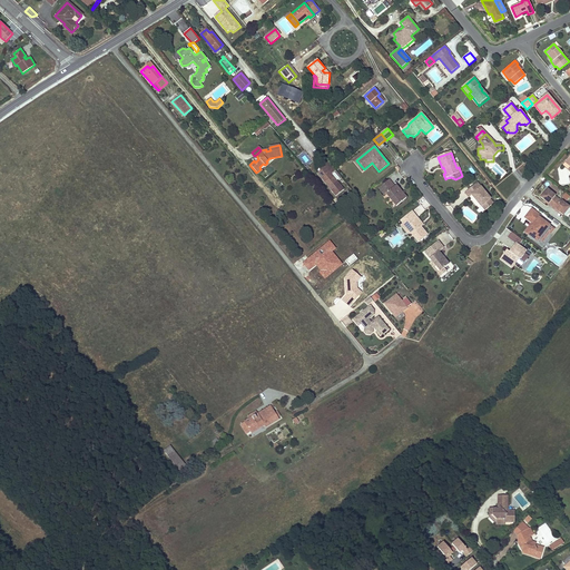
[(362,172),(364,169),(356,160),(354,161),(362,172)]
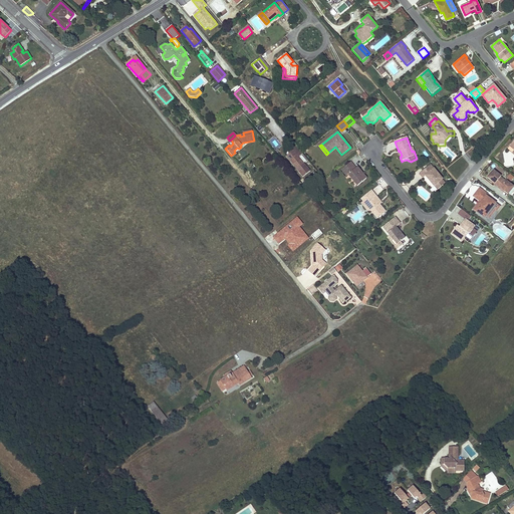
[(309,171),(298,157),(302,154),(295,146),(291,149),(293,151),(289,154),(286,156),(303,176),(309,171)]
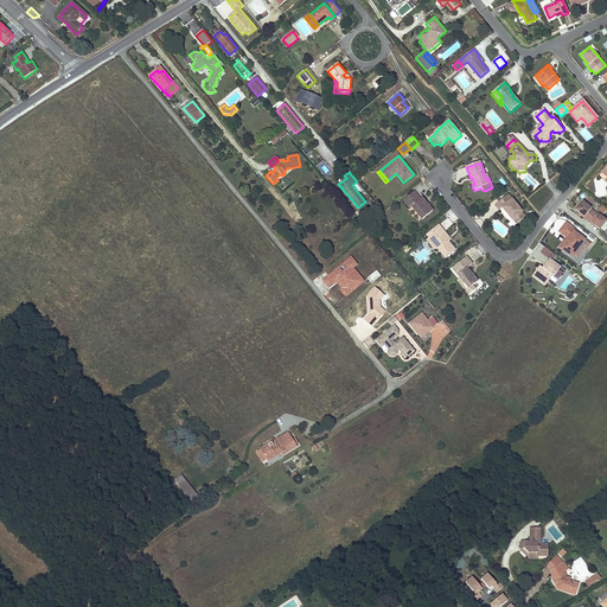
[(426,205),(427,204),(422,198),(420,199),(415,192),(404,202),(410,209),(411,208),(422,221),(433,212),(428,206),(428,208),(426,205)]
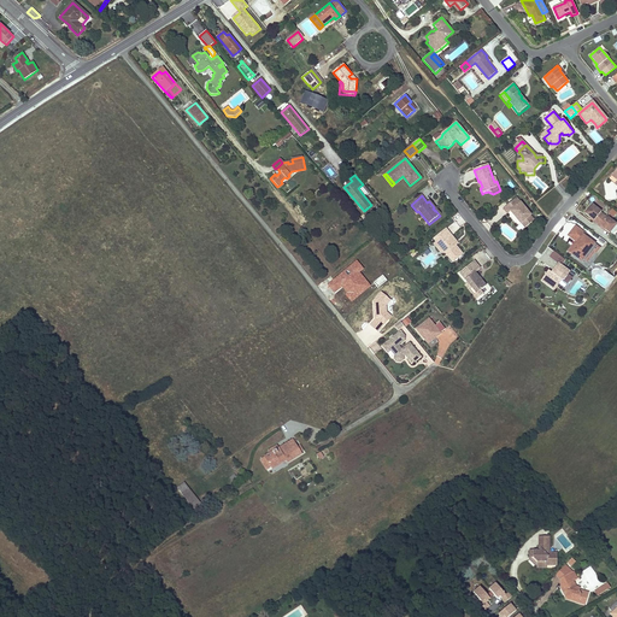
[(517,199),(511,205),(515,210),(511,213),(522,225),(523,225),(527,229),(535,222),(532,217),(533,217),(517,199)]
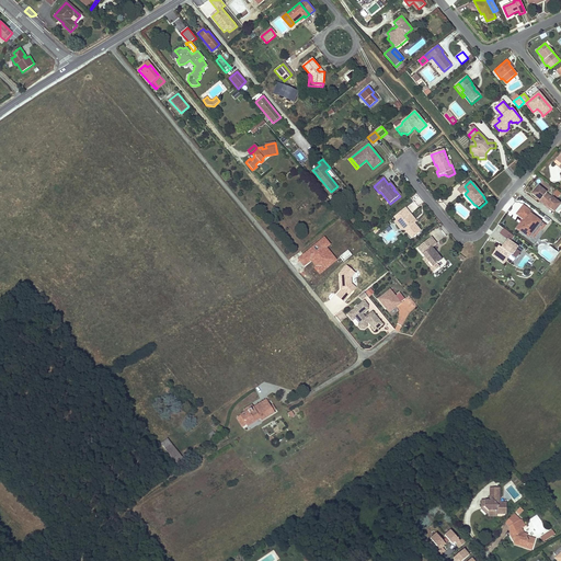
[(468,191),(465,186),(458,191),(462,195),(465,194),(468,191)]
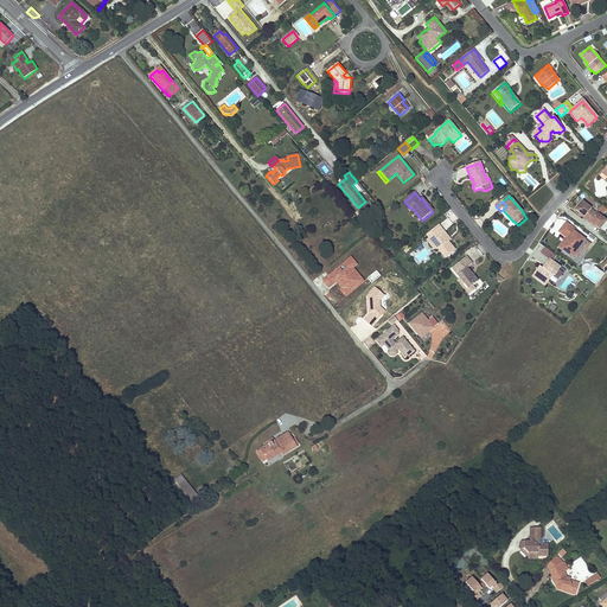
[(606,221),(598,213),(590,209),(590,208),(582,202),(575,210),(585,217),(585,216),(592,222),(590,222),(599,229),(606,221)]
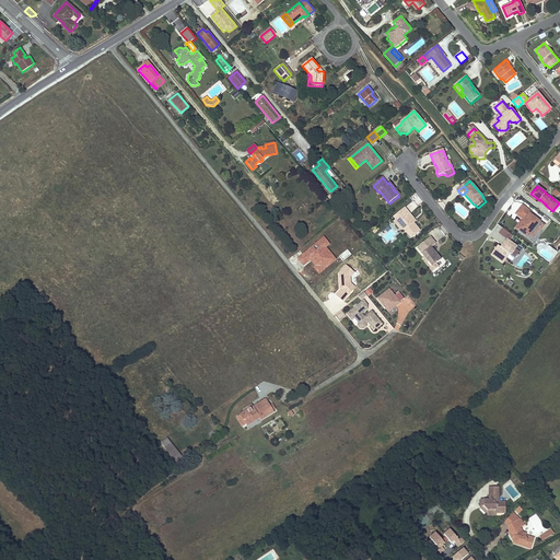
[(528,235),(531,236),(537,228),(536,226),(539,221),(529,213),(531,211),(522,205),(515,213),(524,220),(521,224),(520,223),(515,228),(522,233),(523,231),(528,235)]
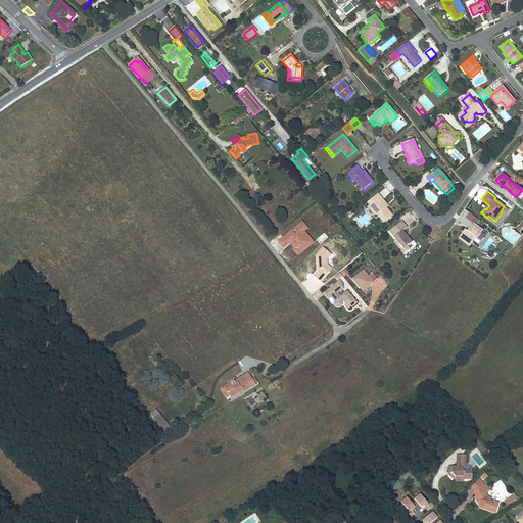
[(368,203),(370,206),(376,214),(374,216),(376,218),(378,217),(384,223),(394,214),(389,207),(387,205),(388,203),(384,199),(386,198),(381,192),(368,203)]
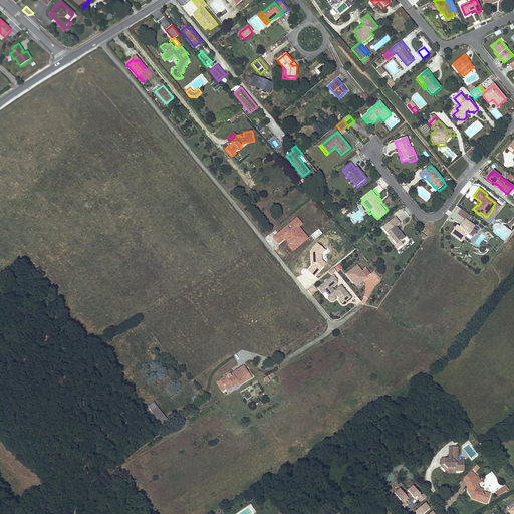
[(363,203),(361,205),(367,212),(369,210),(363,203)]
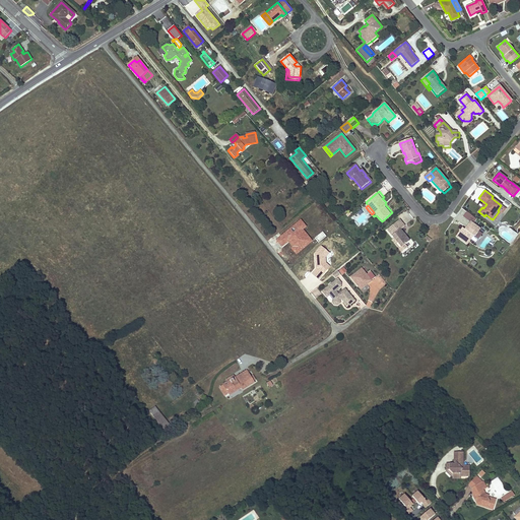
[(502,213),(505,208),(501,205),(498,210),(499,211),(493,219),(494,220),(501,212),(502,213)]
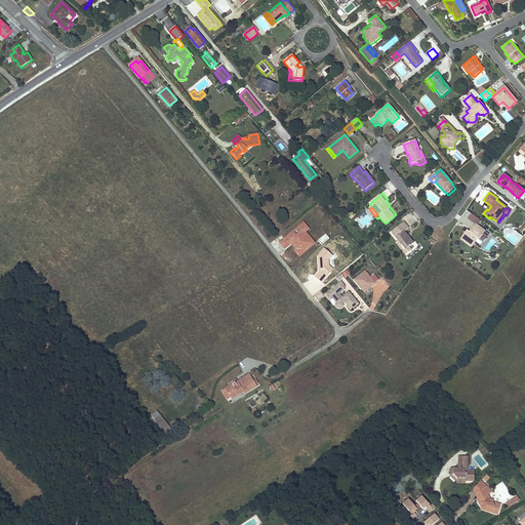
[(479,224),(474,220),(476,217),(471,213),(467,218),(475,225),(475,224),(477,226),(479,224)]
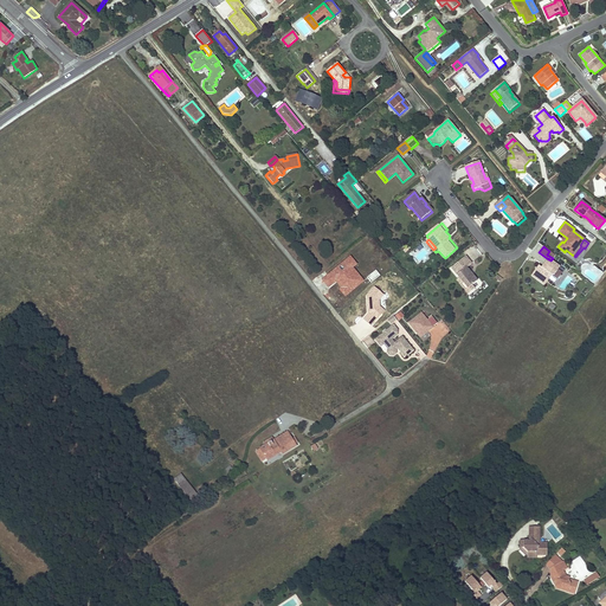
[(466,257),(451,270),(468,290),(466,291),(469,295),(476,289),(474,287),(478,282),(468,269),(472,264),(466,257)]
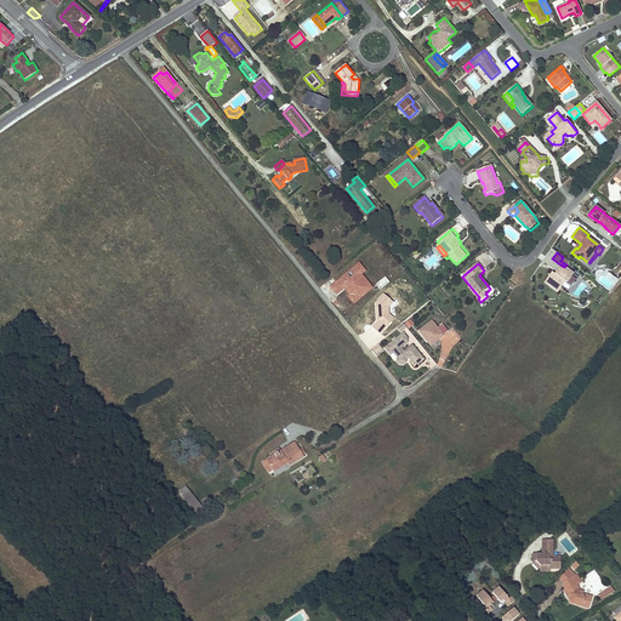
[(576,279),(570,275),(571,273),(564,267),(562,265),(562,266),(557,272),(557,273),(556,275),(552,272),(545,281),(558,291),(564,283),(565,281),(570,286),(576,279)]
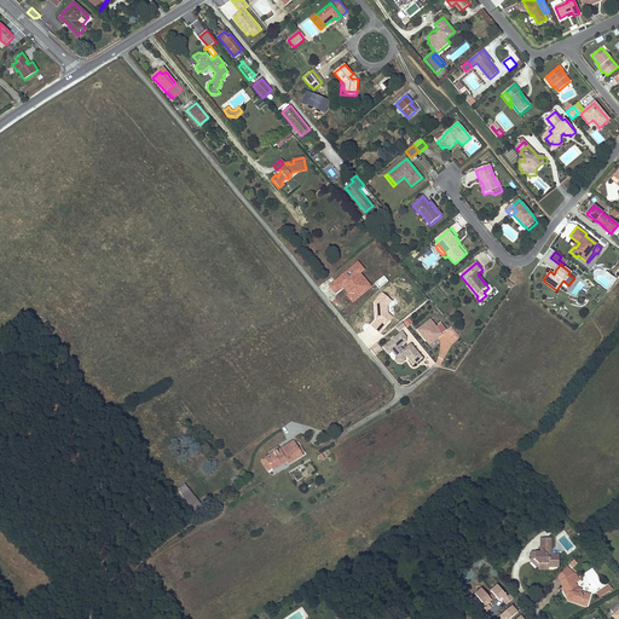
[(617,279),(607,271),(605,275),(614,283),(617,279)]
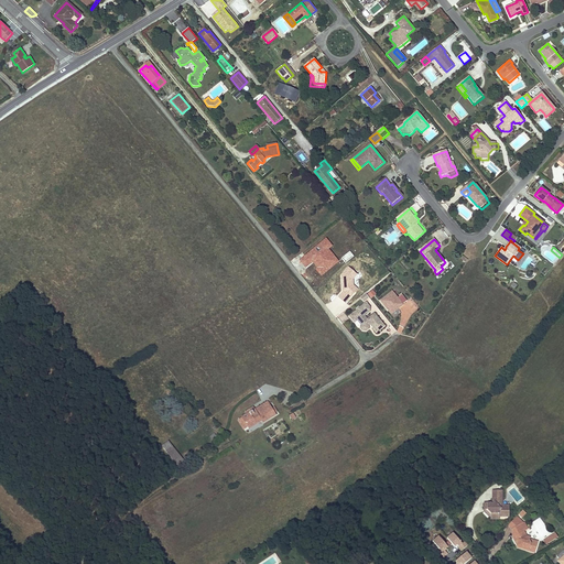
[(391,292),(381,301),(391,313),(402,304),(405,301),(401,295),(397,299),(391,292)]
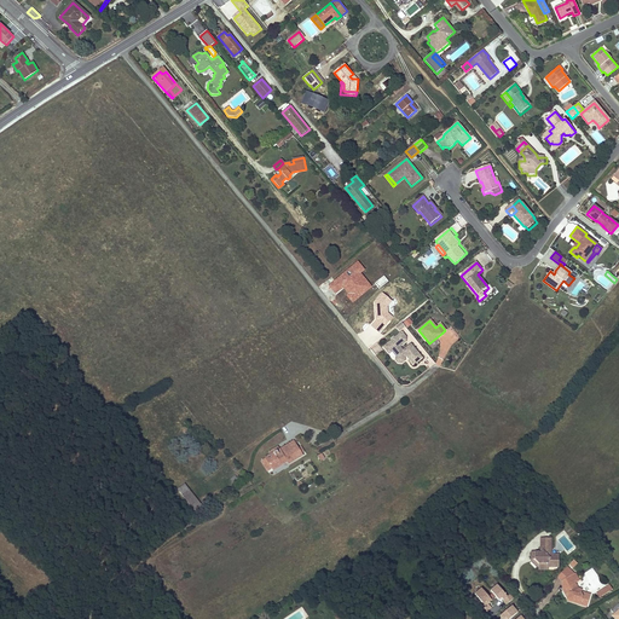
[(422,357),(411,343),(403,351),(400,346),(406,341),(406,337),(401,331),(383,347),(389,353),(392,351),(397,356),(397,360),(398,363),(401,363),(404,360),(405,357),(404,356),(405,354),(414,364),(422,357)]
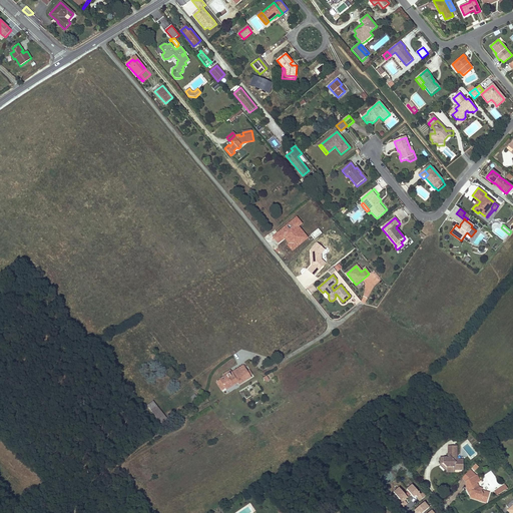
[(4,325),(0,328),(0,338),(9,331),(4,325)]
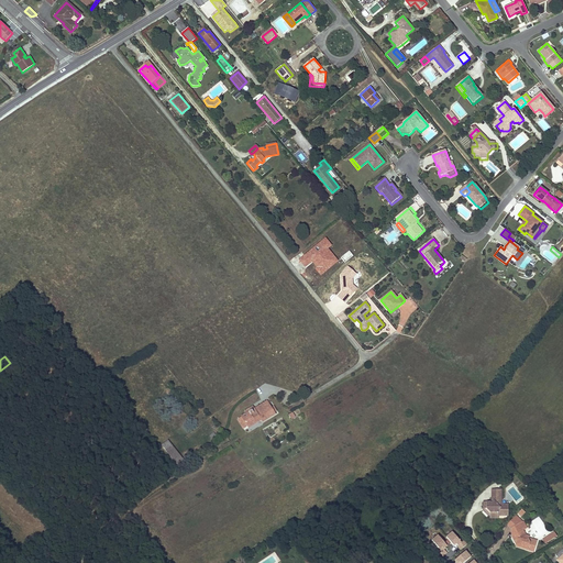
[(254,409),(241,417),(246,424),(247,428),(261,420),(263,422),(275,415),(274,412),(276,411),(273,407),(272,408),(265,397),(252,406),(254,409)]
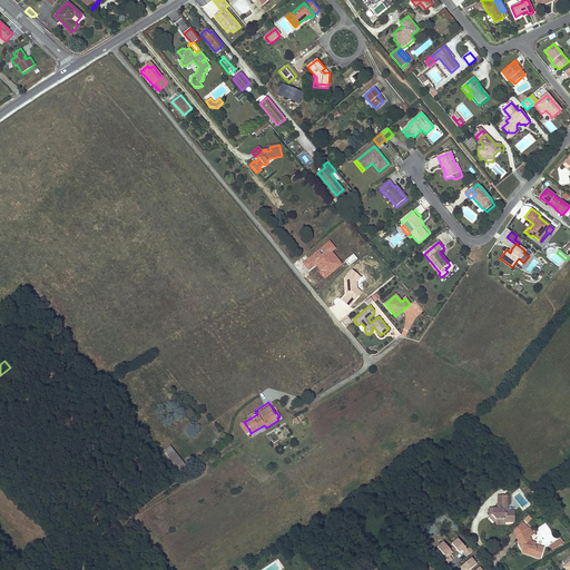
[(170,445),(165,449),(180,470),(186,465),(170,445)]
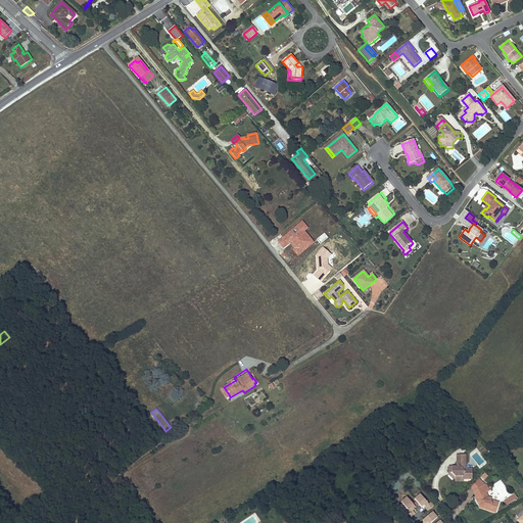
[(456,466),(449,466),(449,472),(453,472),(456,475),(456,478),(456,480),(463,480),(463,478),(472,478),(472,468),(469,468),(466,466),(466,455),(458,455),(458,463),(458,464),(459,465),(457,467),(456,466)]
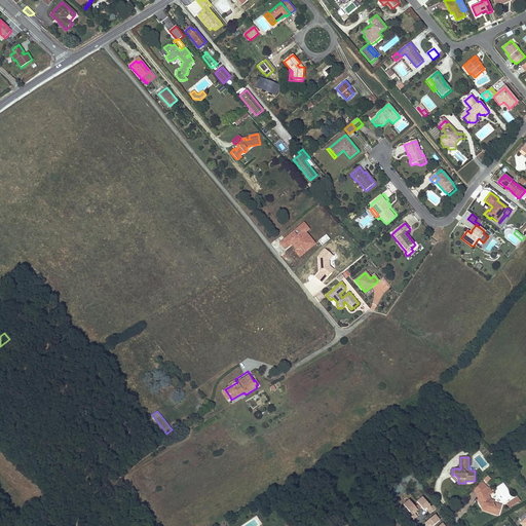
[(489,487),(483,482),(475,491),(479,494),(481,499),(479,500),(483,508),(482,509),(488,511),(489,510),(490,510),(491,512),(499,514),(502,504),(494,502),(495,501),(492,500),(489,494),(493,493),(489,487)]
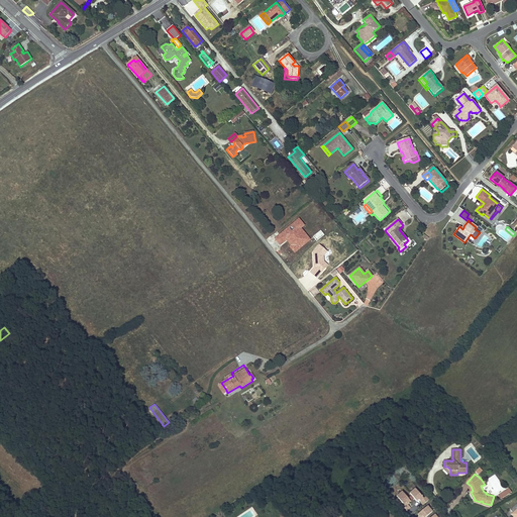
[(427,497),(424,499),(416,489),(410,494),(412,496),(410,497),(415,504),(417,503),(418,504),(420,502),(423,505),(426,502),(430,500),(427,497)]
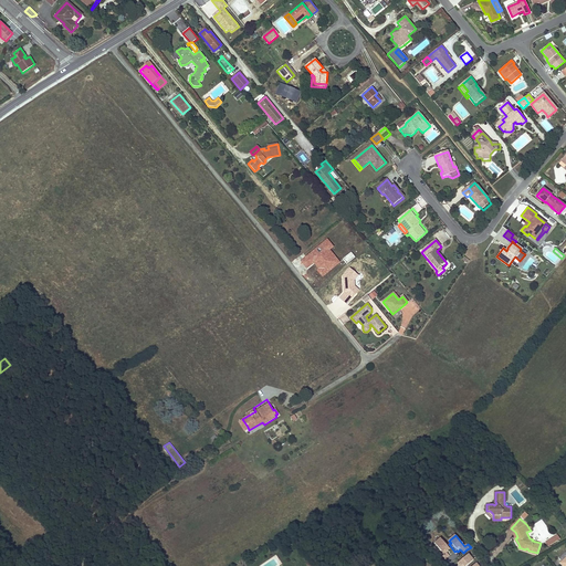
[(559,540),(557,535),(545,543),(547,546),(559,540)]
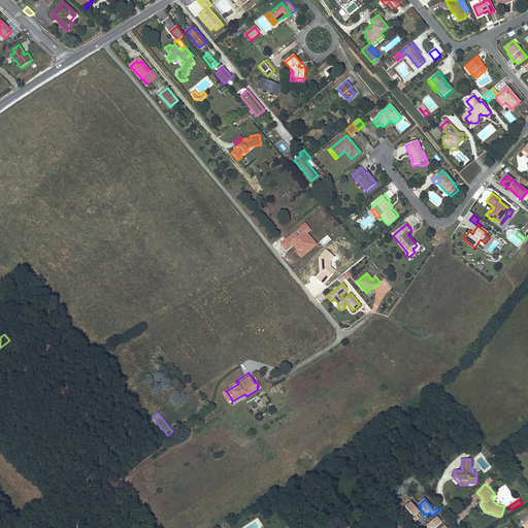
[(411,502),(405,507),(414,518),(413,519),(417,523),(417,522),(421,520),(417,515),(420,513),(411,502)]
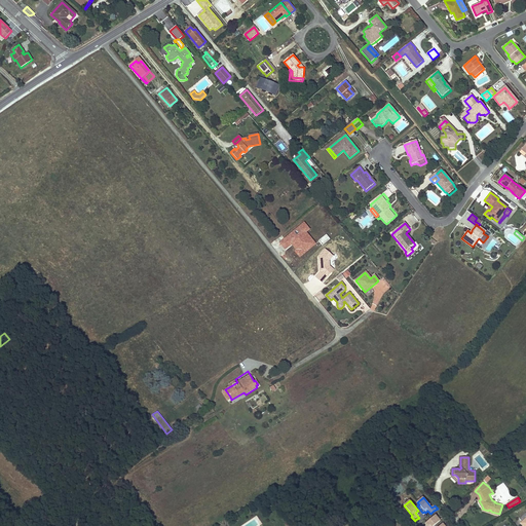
[(444,525),(443,524),(440,525),(435,525),(441,521),(435,515),(424,524),(425,525),(444,525)]
